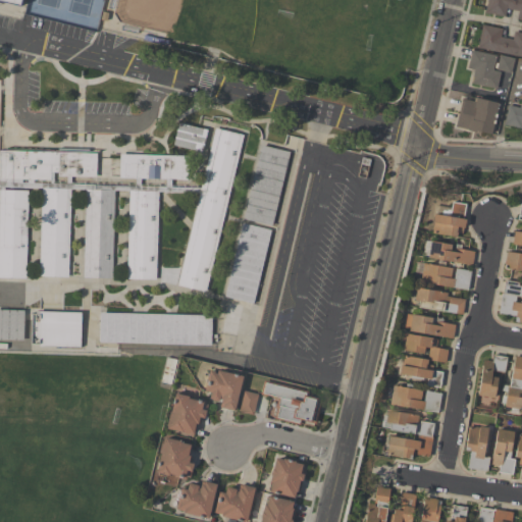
[(0,2),(0,0),(21,0),(19,8),(0,2)]
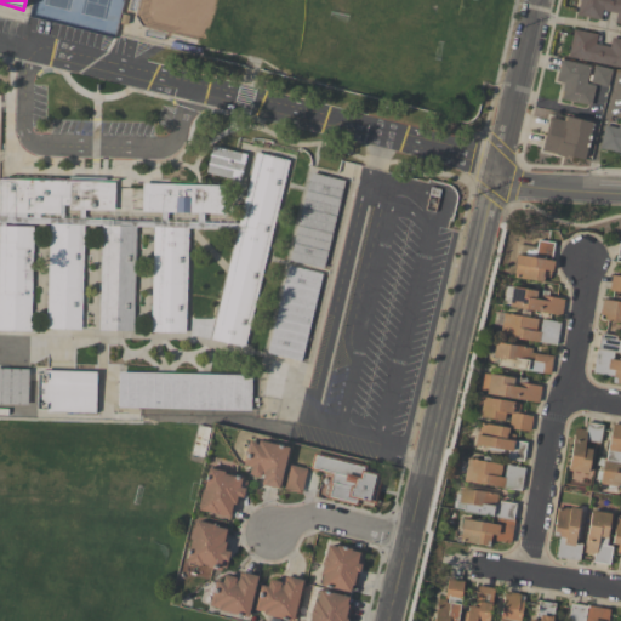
[(620,0),(579,0),(576,16),(599,20),(602,11),(616,13),(614,23),(620,24),(620,0)]
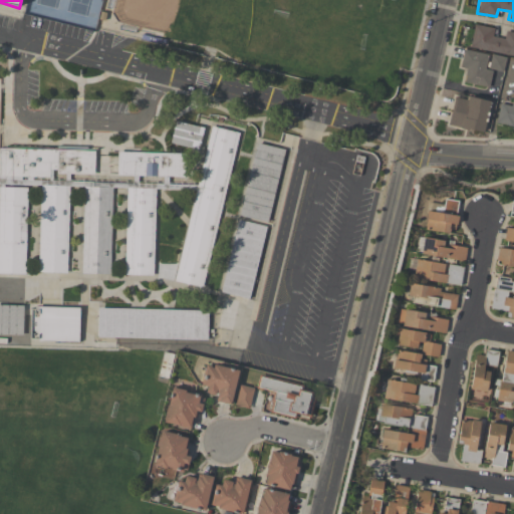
[(513,32),(505,32),(504,38),(492,36),(493,28),(473,24),(470,48),(513,55),(513,32)]
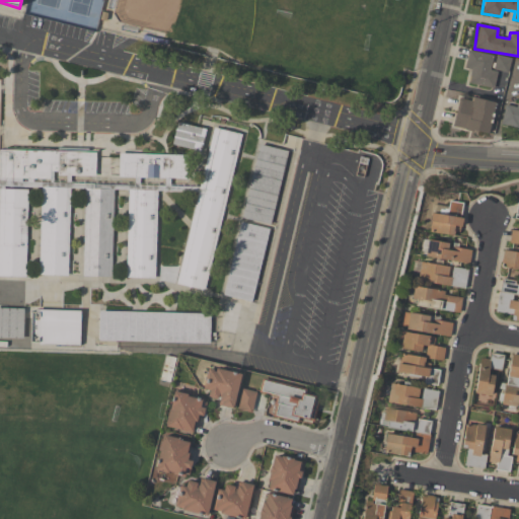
[(470,69),(468,83),(494,88),(497,71),(490,70),(493,56),(468,50),(464,68),(470,69)]
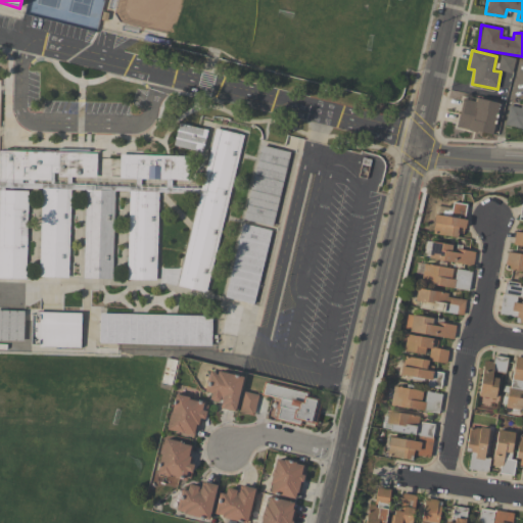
[(512,74),(515,58),(498,55),(496,70),(512,74)]
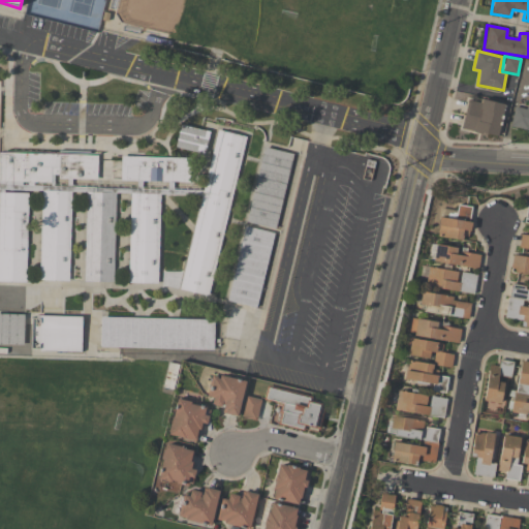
[(510,125),(528,128),(528,96),(527,110),(514,106),(510,125)]
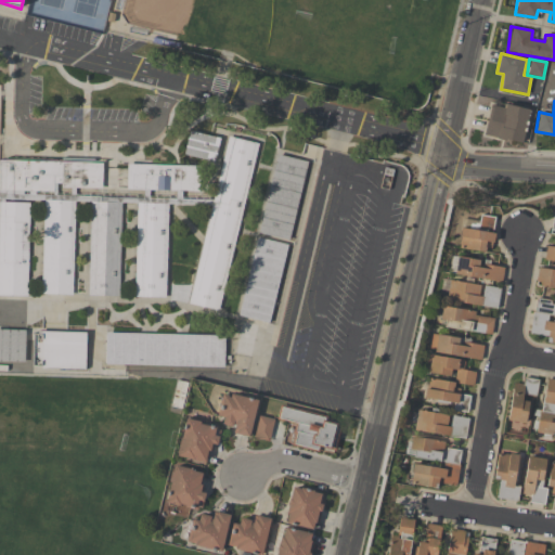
[(521,143),(529,110),(505,104),(504,108),(490,105),(483,136),(521,143)]
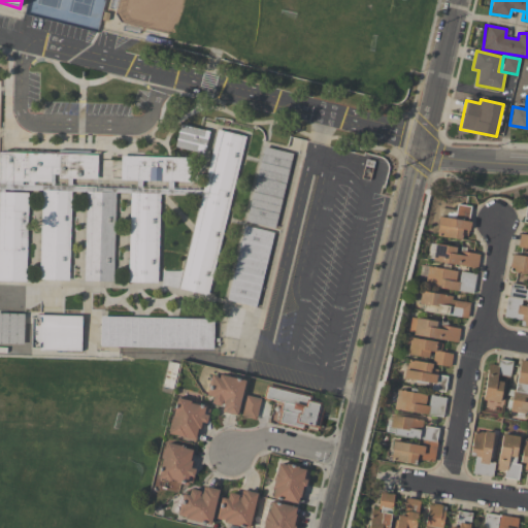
[(203,154),(174,147),(179,125),(208,131),(203,154)]
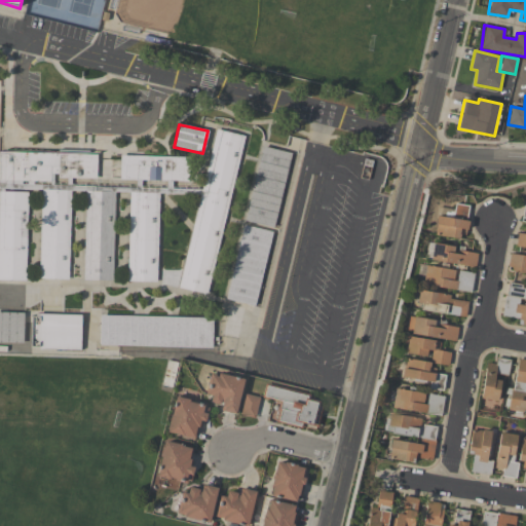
[(245,136),(207,294),(179,288),(216,129),(245,136)]
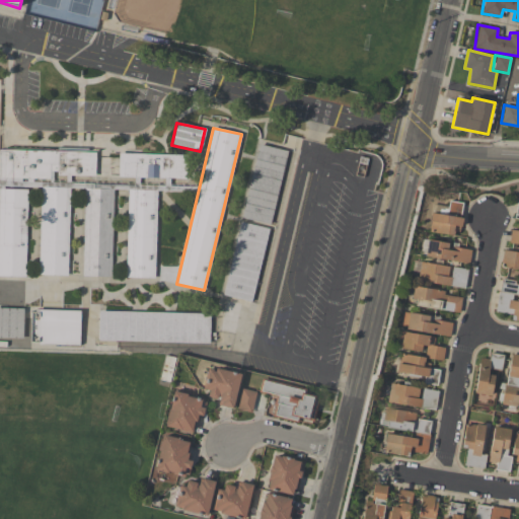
[(270,225),(241,218),(258,145),(288,152),(270,225)]
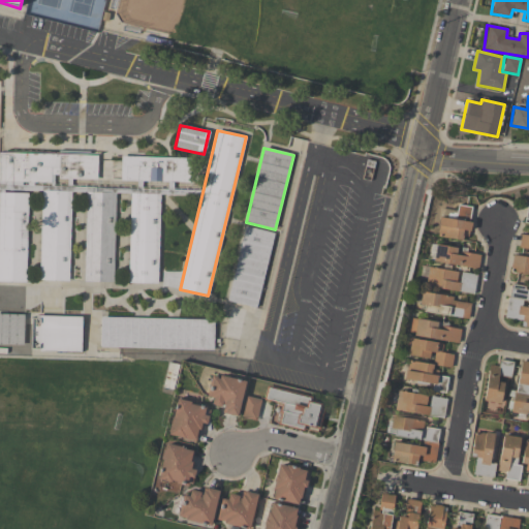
[(59,176),(51,175),(51,183),(0,182),(0,153),(97,156),(96,180),(59,179),(59,176)]
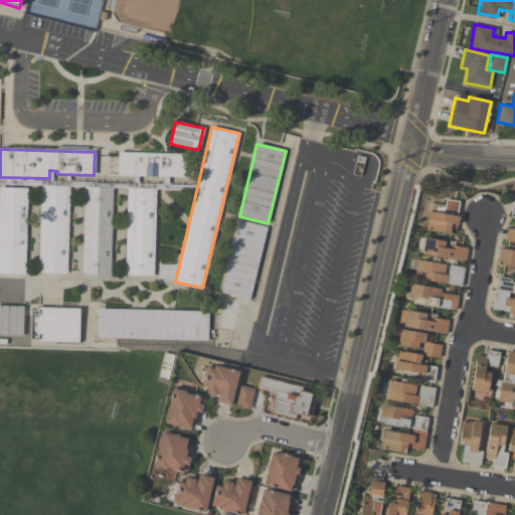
[(117,176),(118,152),(184,154),(184,178),(117,176)]
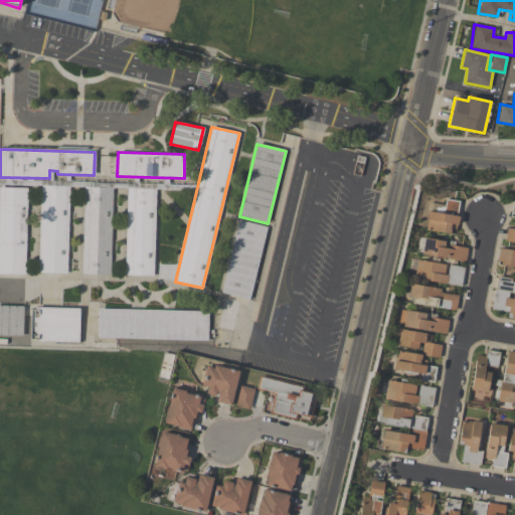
[(41,186),(69,187),(66,275),(38,274),(41,186)]
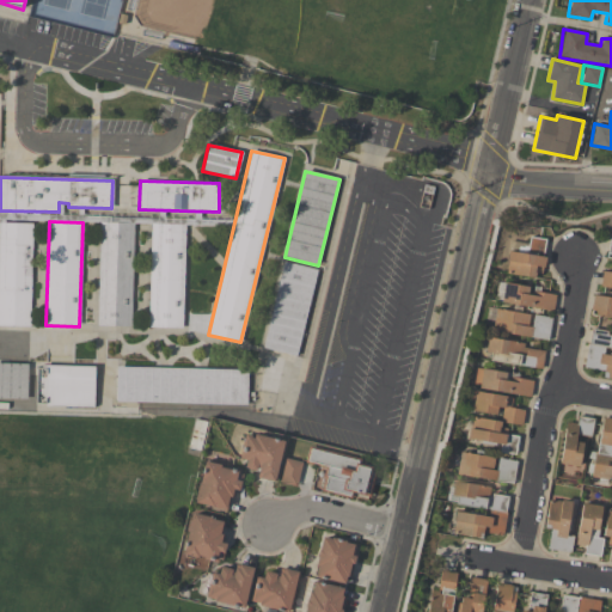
[(29,326),(0,325),(0,222),(31,224),(29,326)]
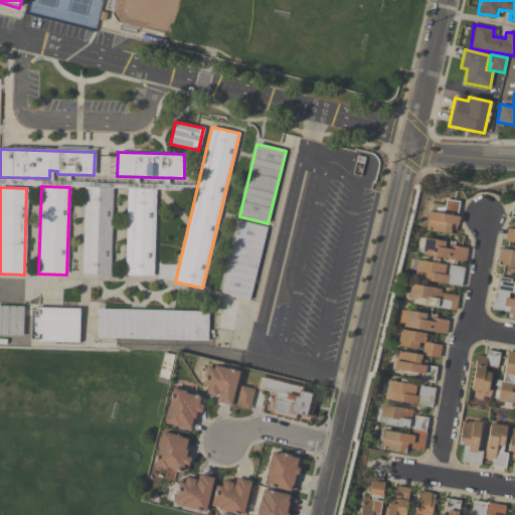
[(112,188),(110,275),(81,275),(83,187),(112,188)]
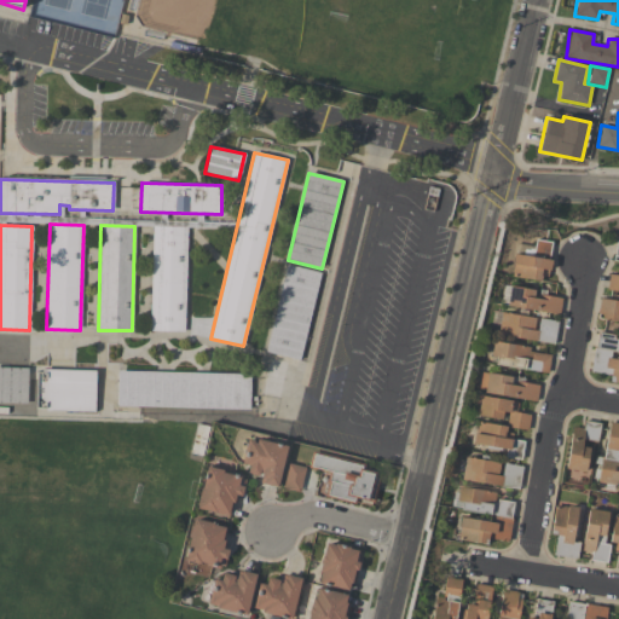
[(152,226),(186,227),(184,331),(150,331),(152,226)]
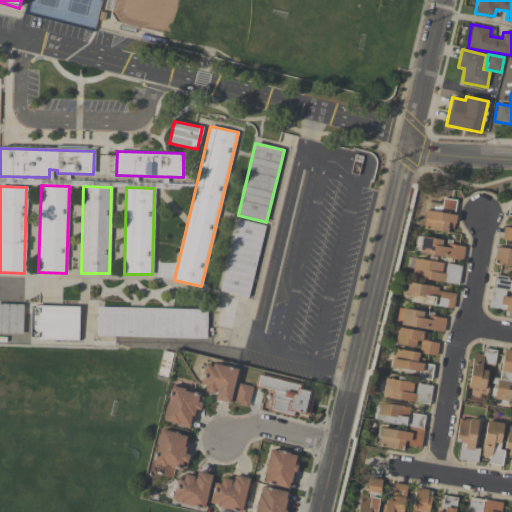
[(456,200),(443,198),(441,212),(454,214),(456,200)]
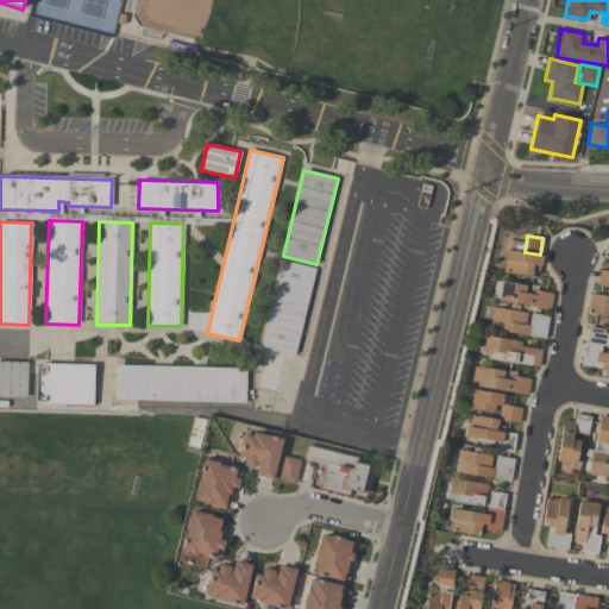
[(541,253),(506,252),(504,274),(540,275),(541,253)]
